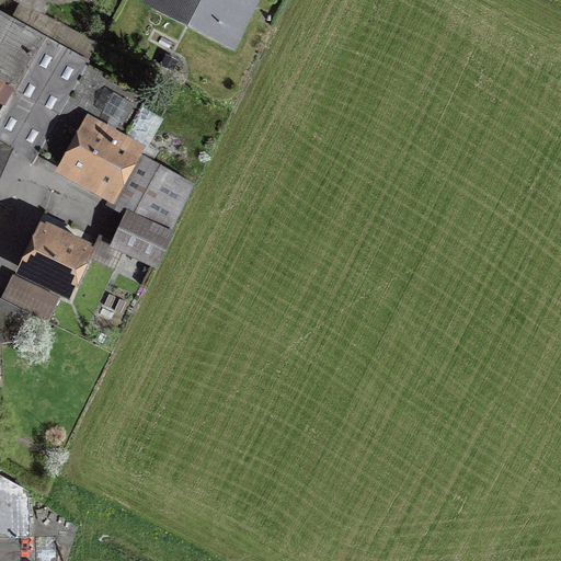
[(256,0),(135,0),(136,1),(232,49),(256,0)]
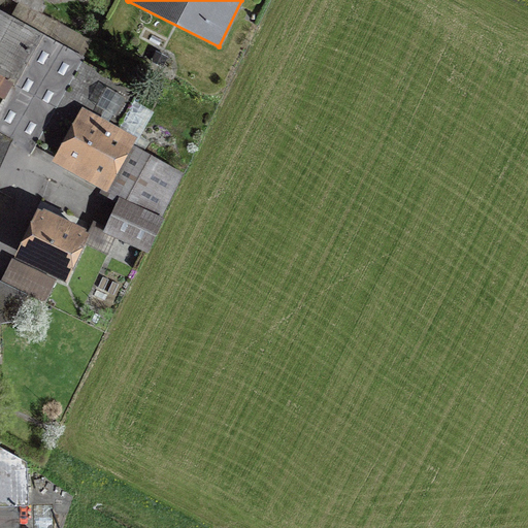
[(83,60),(0,13),(0,137),(11,144),(29,155),(34,145),(83,60)]
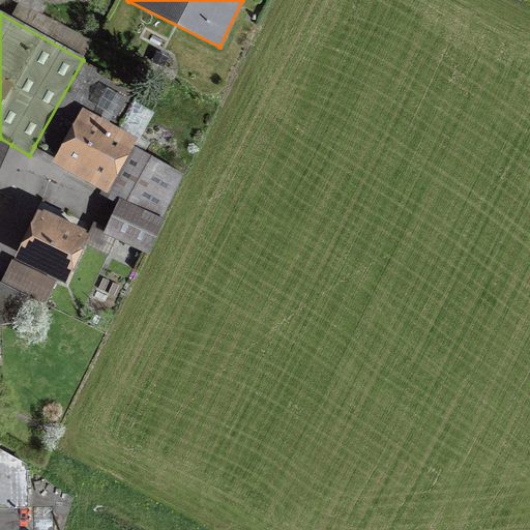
[(140,92),(83,60),(34,146),(108,187),(130,146),(115,137),(140,92)]
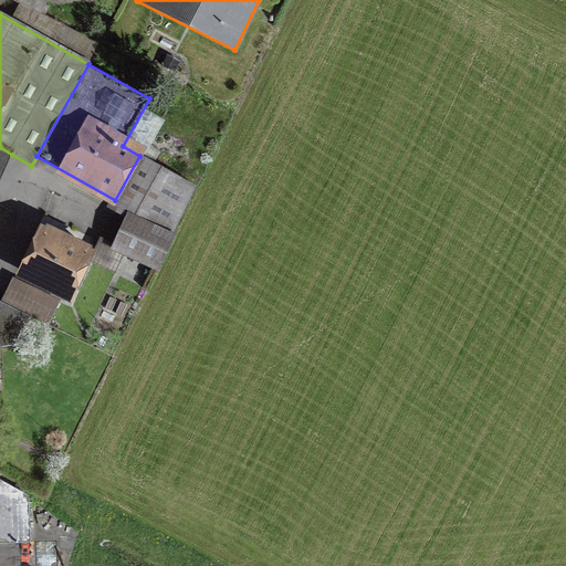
[(0,181),(12,155),(0,147),(0,181)]
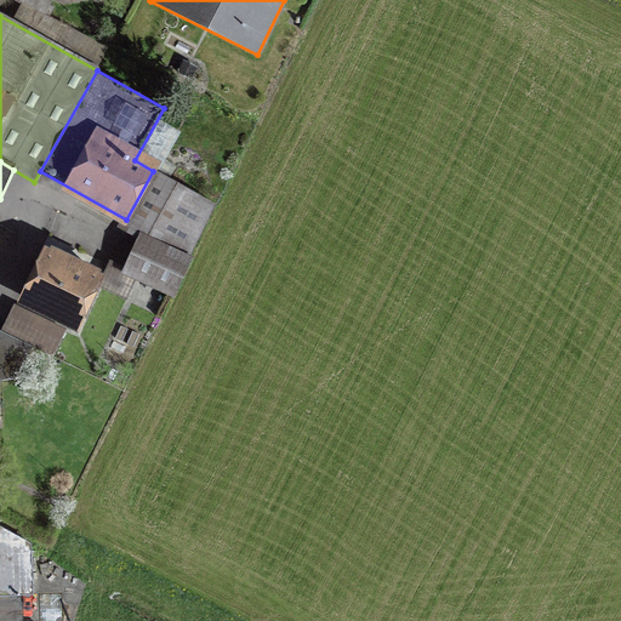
[(217,203),(153,171),(126,220),(137,228),(121,272),(176,298),(217,203)]
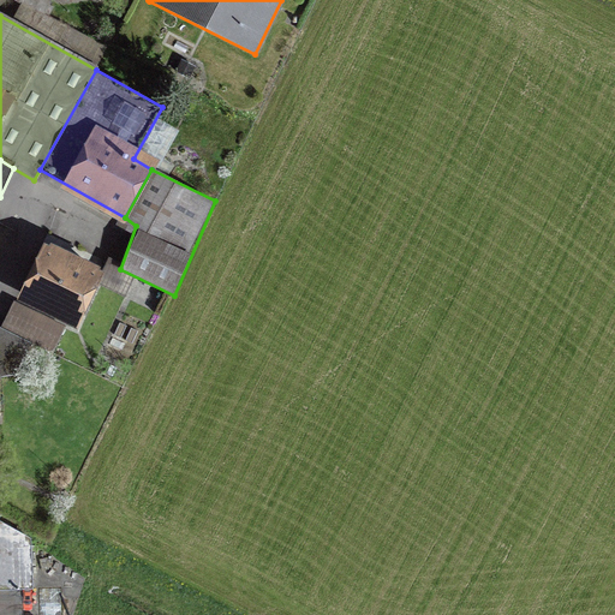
[(40,240),(12,298),(66,323),(77,328),(103,270),(40,240)]
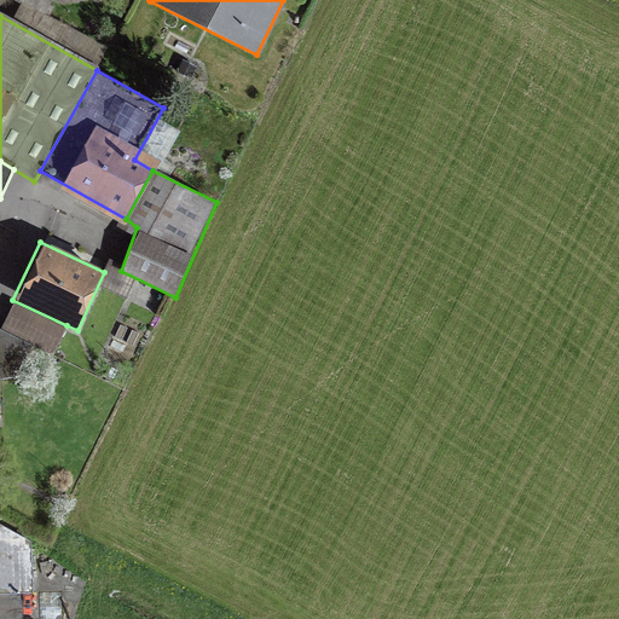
[(0,329),(52,354),(67,325),(12,300),(0,325),(0,329)]
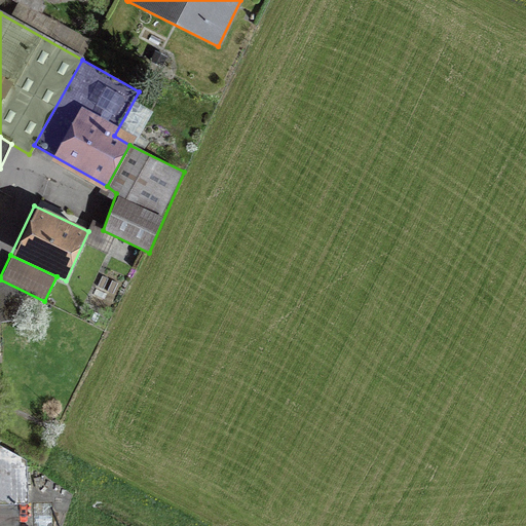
[(0,445),(0,504),(27,506),(26,460),(0,445)]
